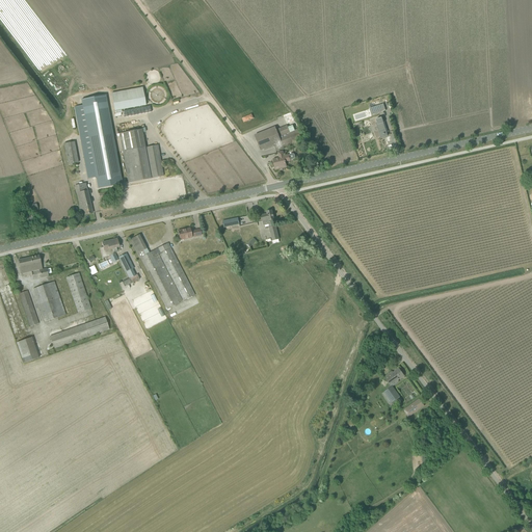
[(142,87),(130,90),(133,108),(145,105),(142,87)]
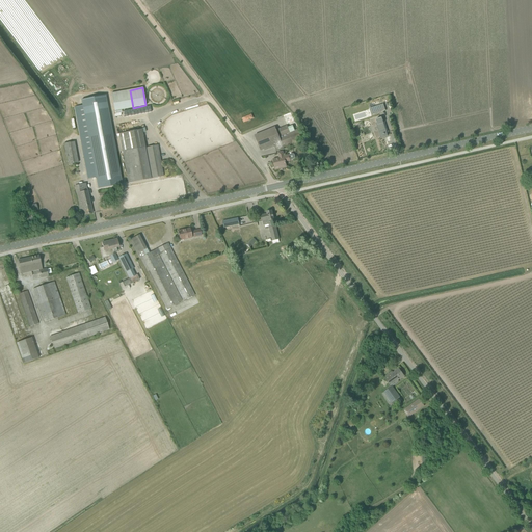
[(117,92),(111,94),(114,111),(121,110),(117,92)]
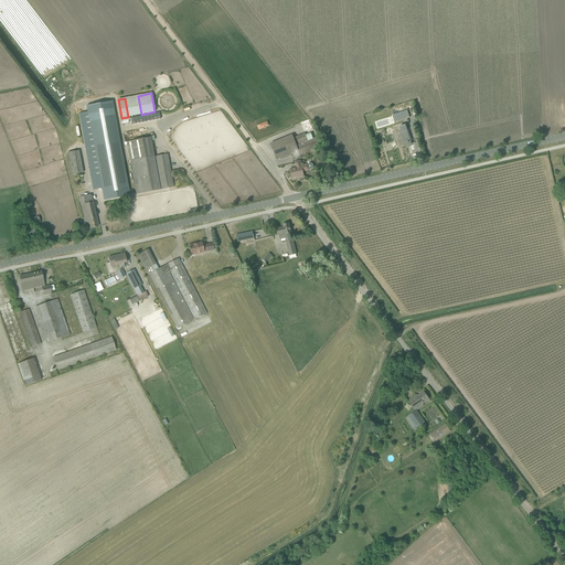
[(87,113),(78,114),(93,190),(102,189),(104,200),(129,195),(112,100),(86,106),(87,113)]
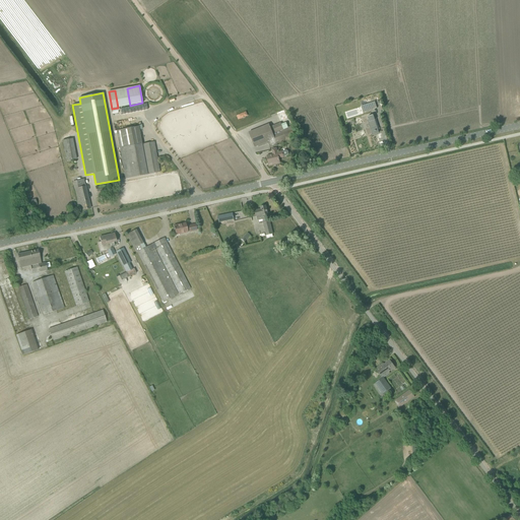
[(363,113),(377,108),(375,102),(361,107),(363,113)]
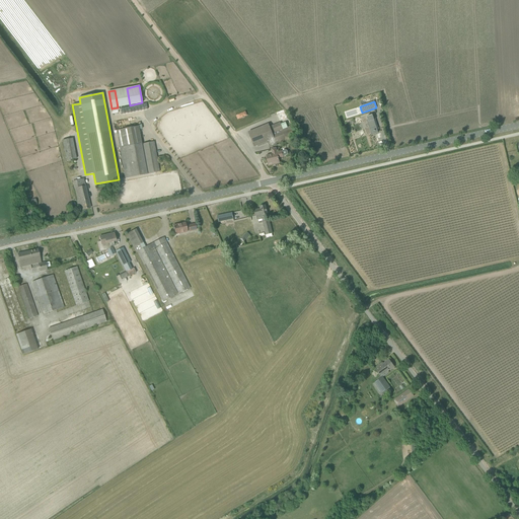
[(245,112),(236,116),(237,118),(238,120),(247,116),(247,115),(245,112)]
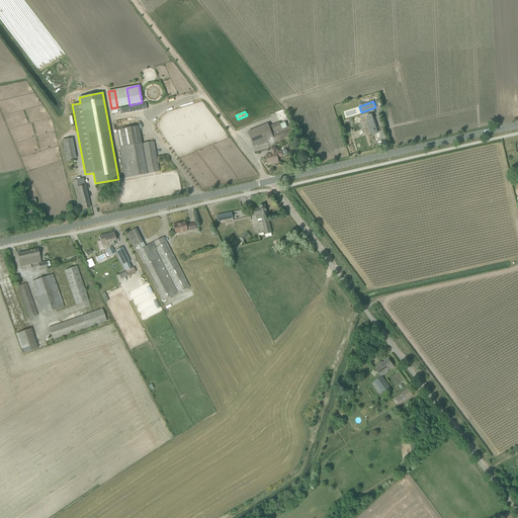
[(366,116),(370,132),(373,131),(373,132),(374,131),(377,130),(377,128),(377,127),(376,125),(372,114),(366,116)]
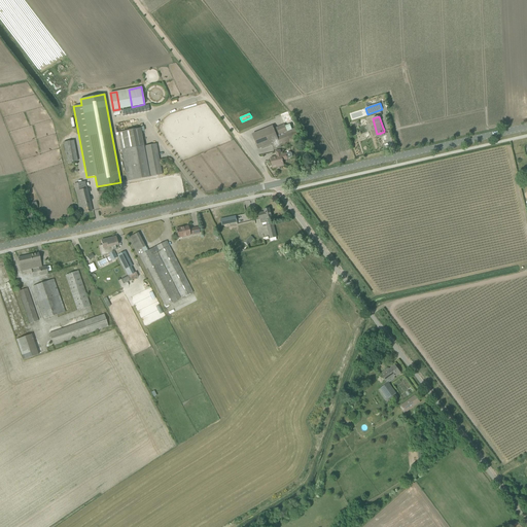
[(262,149),(272,145),(273,148),(301,137),(297,127),(287,131),(284,125),(274,129),(273,126),(252,134),(258,149),(261,148),(262,149)]
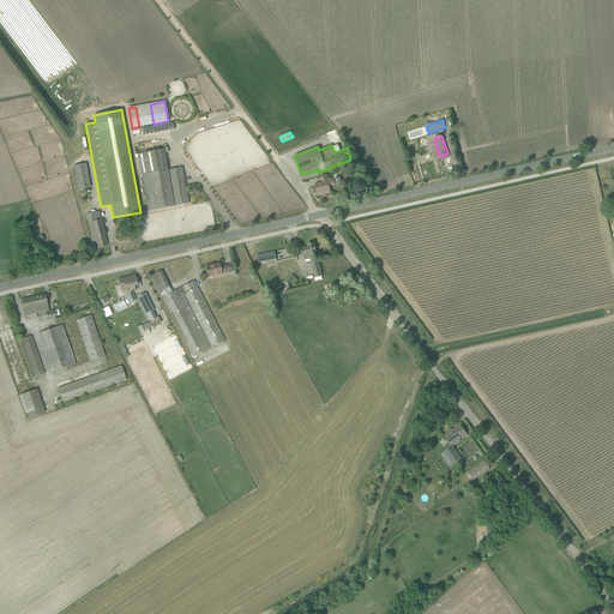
[(148,211),(188,204),(181,168),(167,170),(163,150),(137,155),(148,211)]
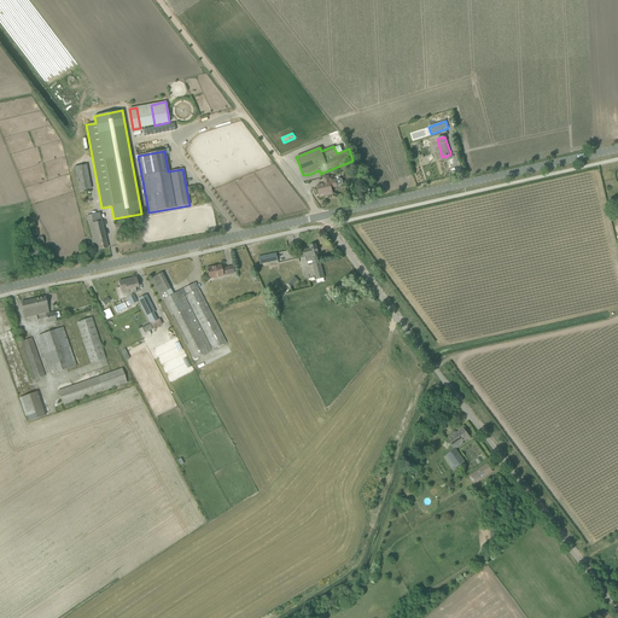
[(87,164),(75,167),(79,191),(91,188),(87,164)]
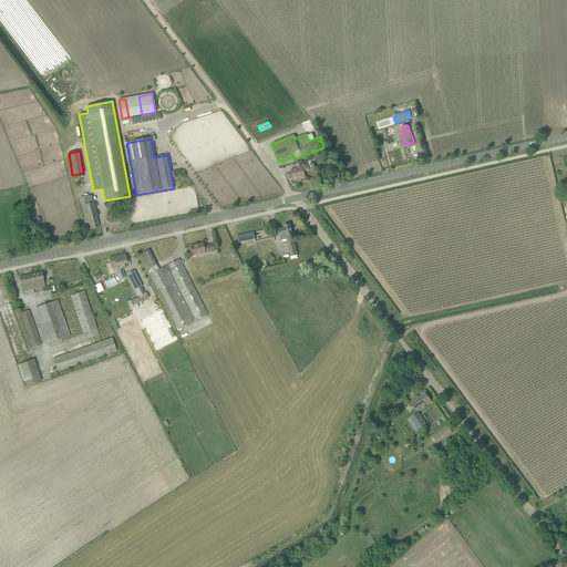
[(298,168),(291,171),(292,178),(299,177),(299,179),(305,178),(303,172),(309,171),(310,171),(311,171),(313,169),(315,169),(315,167),(315,166),(313,165),(311,164),(310,164),(309,165),(302,167),(301,162),(297,163),(298,168)]
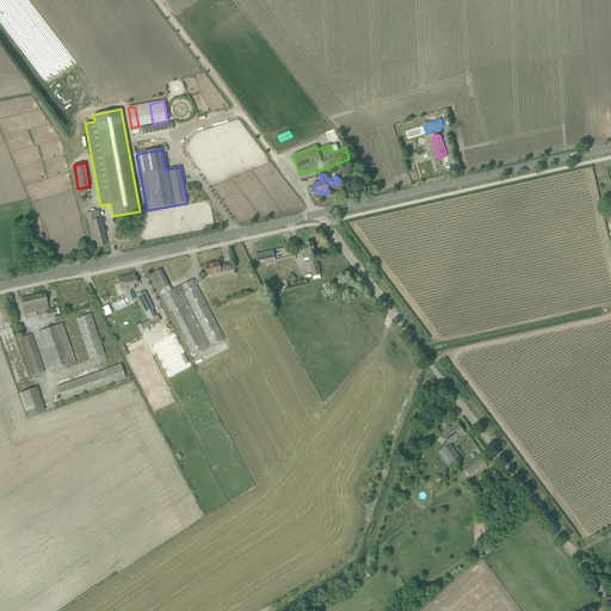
[(97,247),(106,245),(104,236),(98,210),(90,213),(92,221),(88,222),(93,242),(97,241),(97,247)]
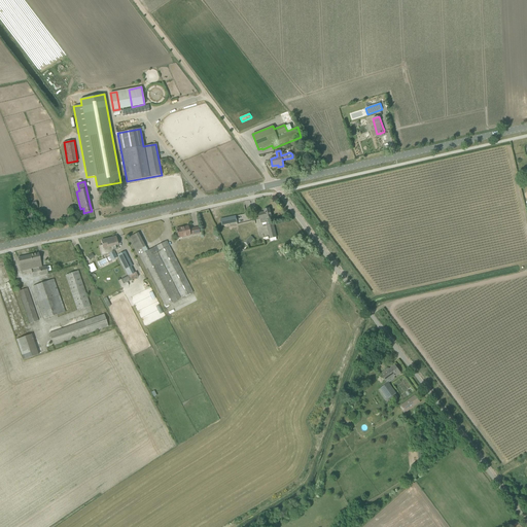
[(270,221),(269,217),(272,217),(270,208),(264,210),(265,212),(258,213),(259,219),(260,219),(261,223),(270,221)]
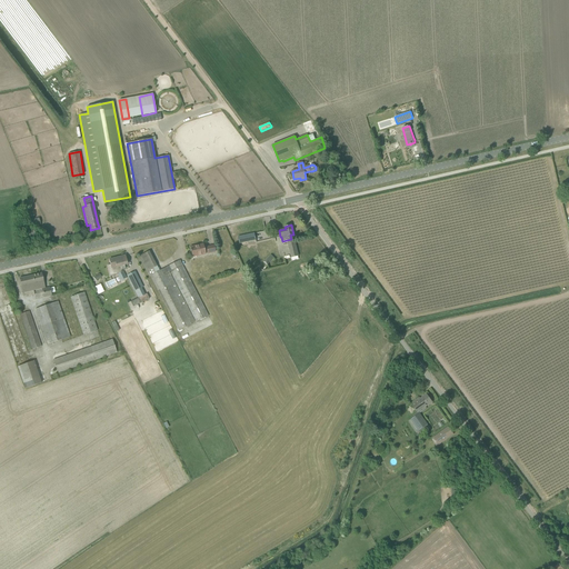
[(297,251),(295,242),(288,243),(292,261),(299,259),(297,251)]
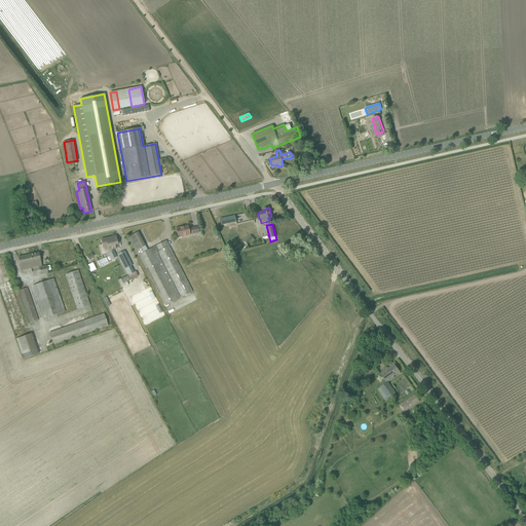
[(178,237),(198,232),(197,227),(190,228),(191,230),(188,230),(187,226),(176,228),(178,237)]
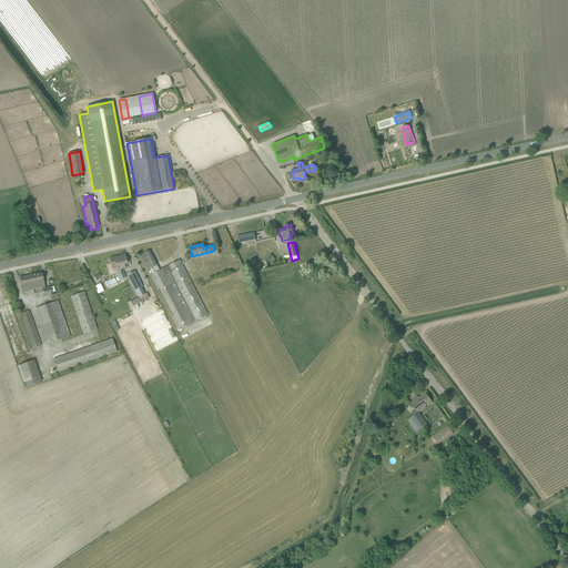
[(146,271),(155,265),(149,251),(139,256),(146,271)]
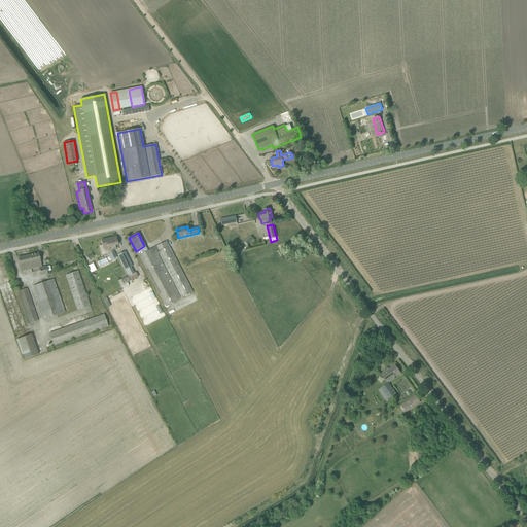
[(248,245),(254,239),(251,236),(245,242),(248,245)]
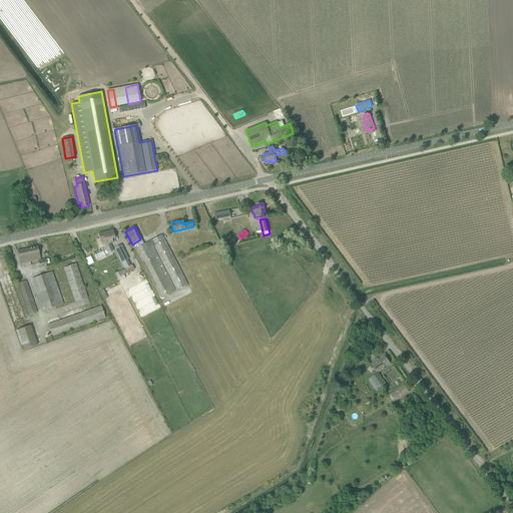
[(99,238),(97,239),(99,249),(105,247),(105,246),(109,244),(109,243),(113,242),(112,238),(114,238),(114,235),(112,230),(98,234),(99,238)]
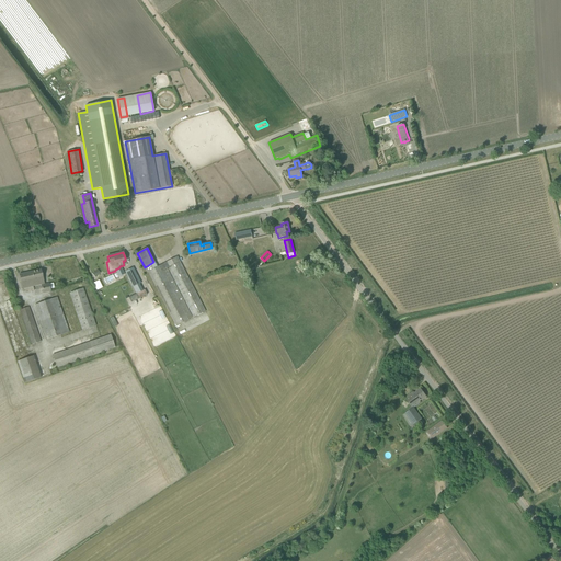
[(147,271),(175,327),(205,311),(176,256),(147,271)]
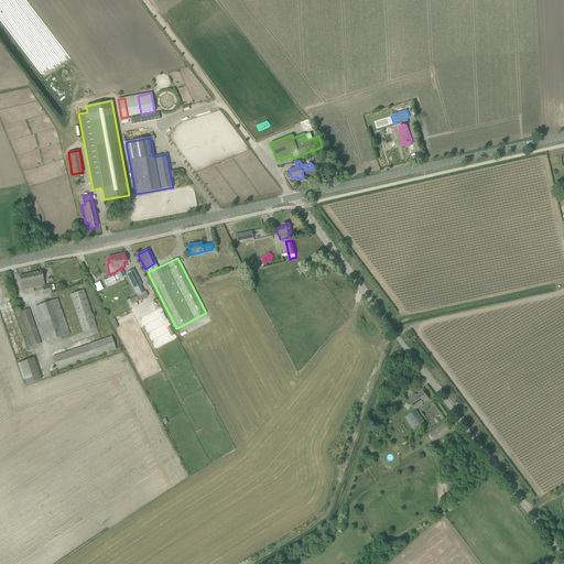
[(121,269),(120,269),(116,271),(116,272),(119,279),(126,277),(121,269)]
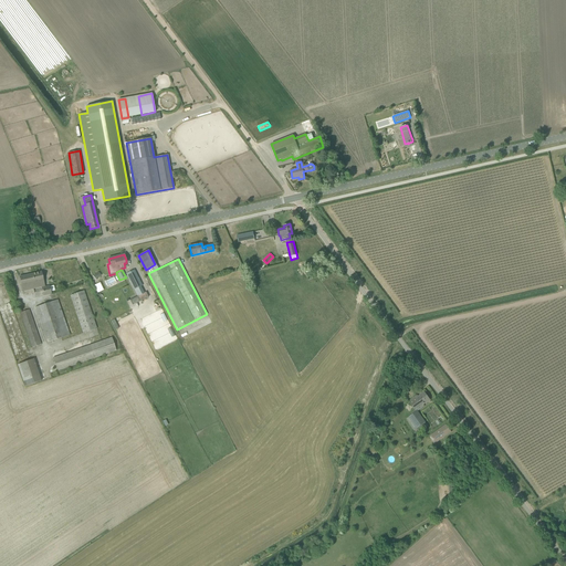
[(143,285),(134,270),(126,274),(134,290),(143,285)]
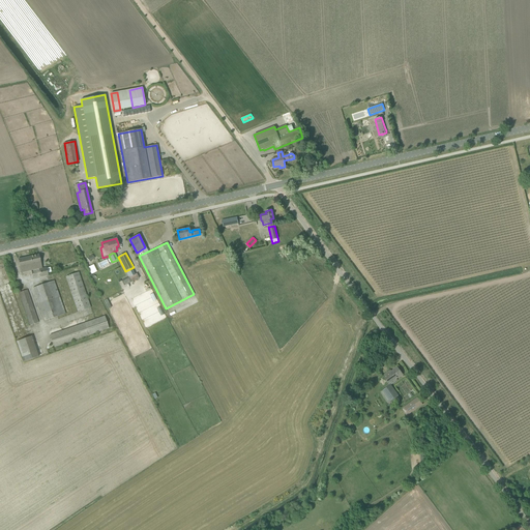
[(38,255),(18,260),(21,273),(38,269),(40,277),(48,275),(46,268),(41,269),(38,255)]
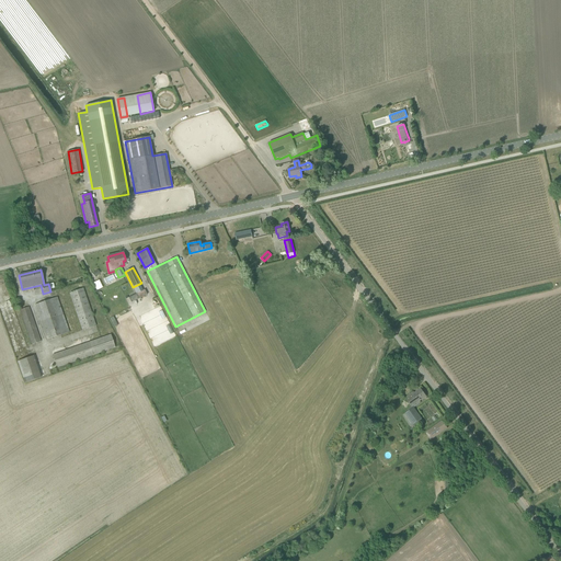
[(113,275),(104,279),(106,284),(115,279),(113,275)]
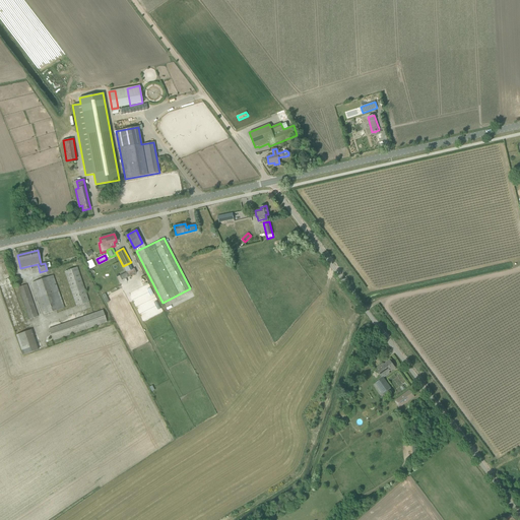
[(89,269),(95,266),(92,259),(86,262),(89,269)]
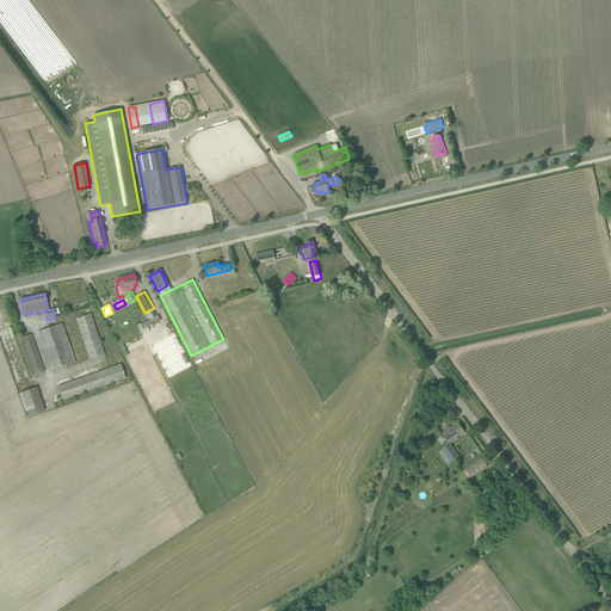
[(104,356),(90,314),(75,319),(90,360),(104,356)]
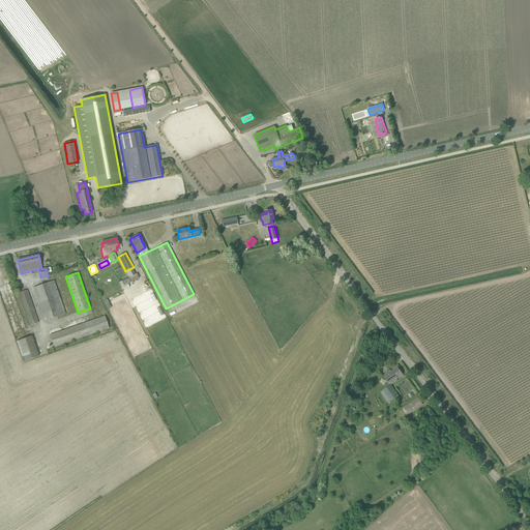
[(121,281),(124,287),(139,278),(136,273),(121,281)]
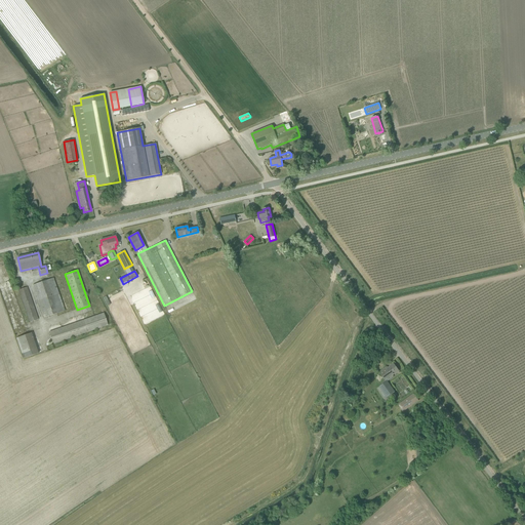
[(52,278),(32,285),(44,318),(65,311),(52,278)]
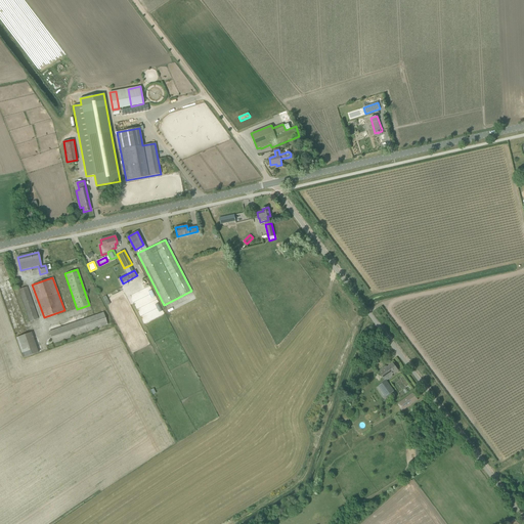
[(27,287),(18,290),(30,322),(38,319),(27,287)]
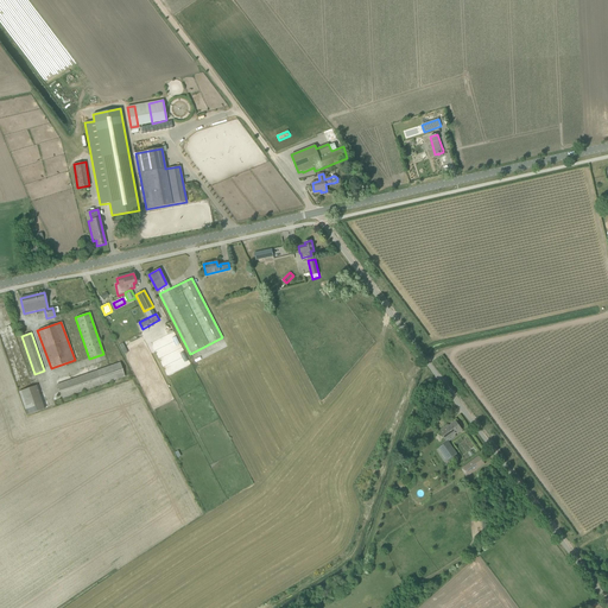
[(62,398),(125,377),(120,363),(57,385),(62,398)]
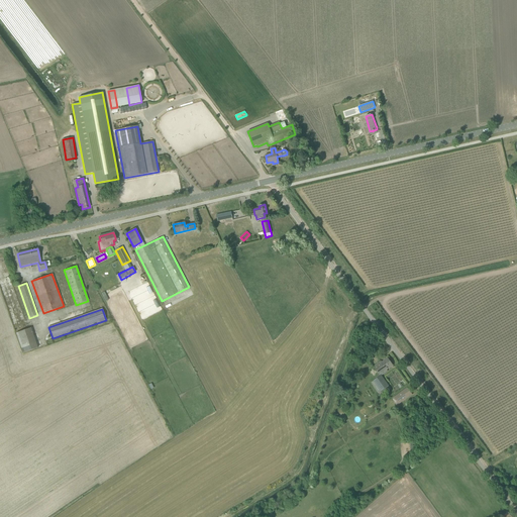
[(31,327),(16,332),(22,352),(38,347),(31,327)]
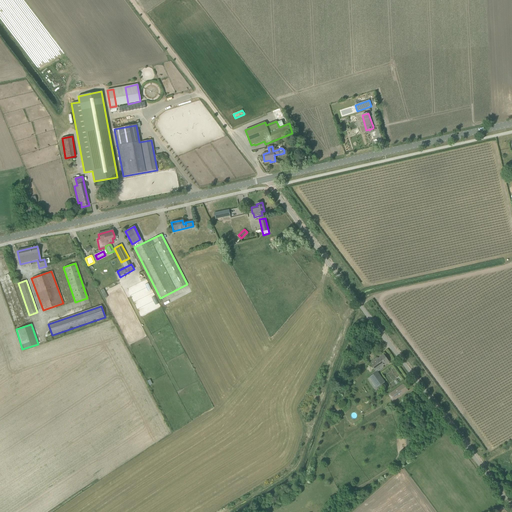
[(378,359),(377,358),(371,363),(377,371),(383,367),(382,366),(388,362),(383,355),(378,359)]
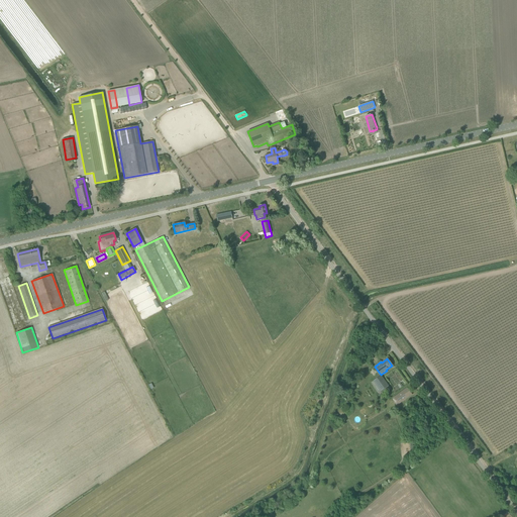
[(381,392),(383,395),(391,389),(381,375),(371,383),(378,394),(381,392)]
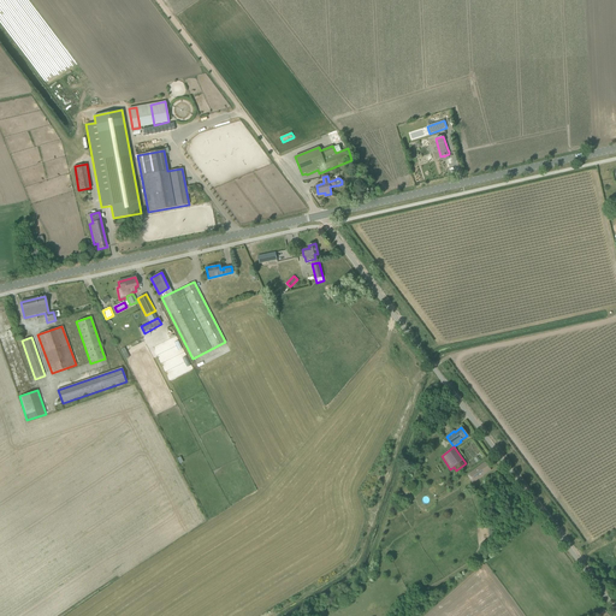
[(485,463),(480,467),(480,466),(469,474),(474,481),(486,474),(485,473),(490,471),(485,463)]
